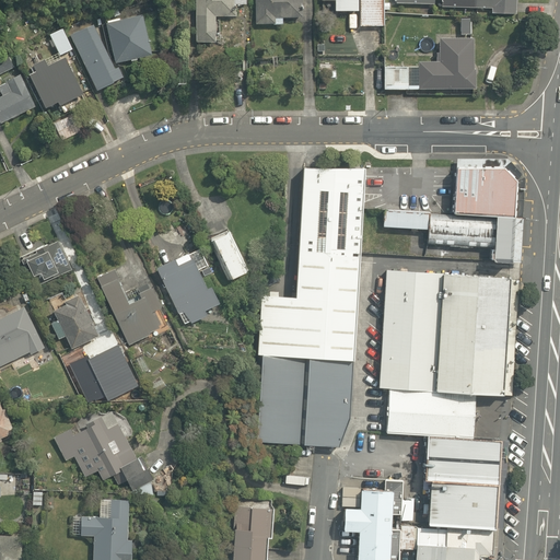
[(245,0),(195,0),(195,42),(216,42),(216,16),(236,15),(235,4),(245,4),(245,0)]
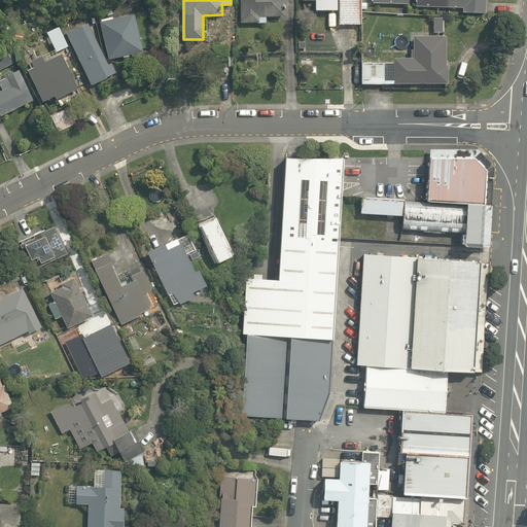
[(285,0),(240,0),(240,23),(268,23),(268,14),(285,14),(285,0)]
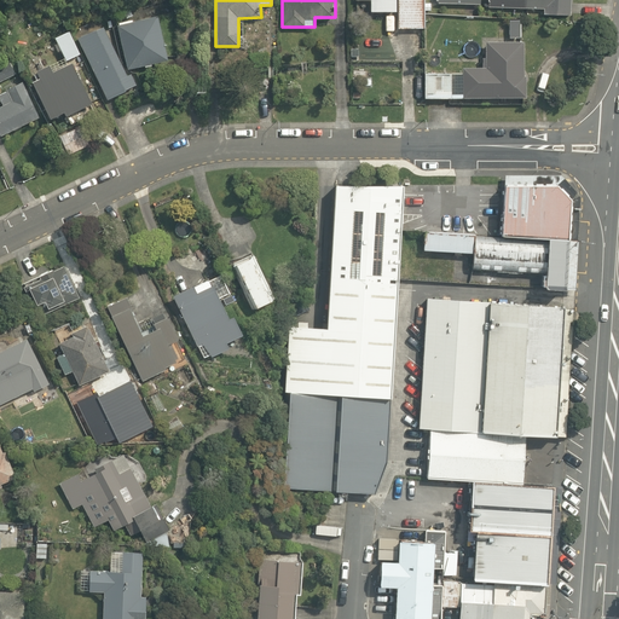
[(397,0),(398,10),(398,27),(423,28),(423,0),(397,0)]
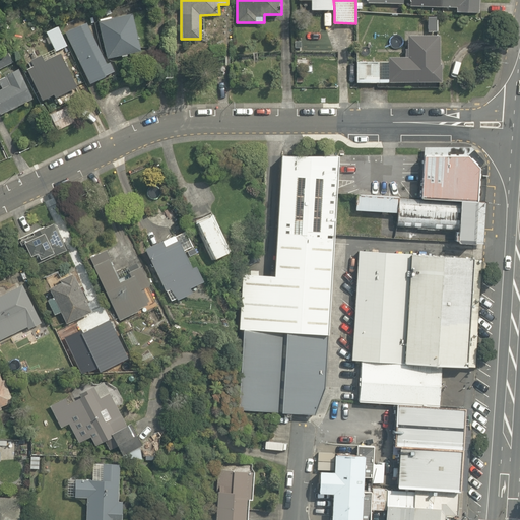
[(367,0),(367,4),(456,5),(456,12),(478,13),(478,0),(367,0)]
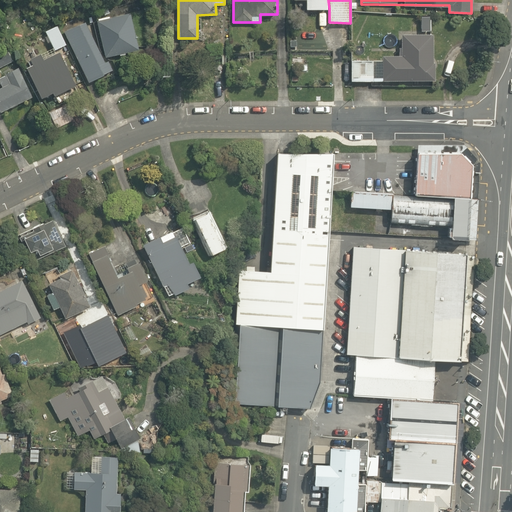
[(127,11),(95,20),(106,55),(137,46),(127,11)]
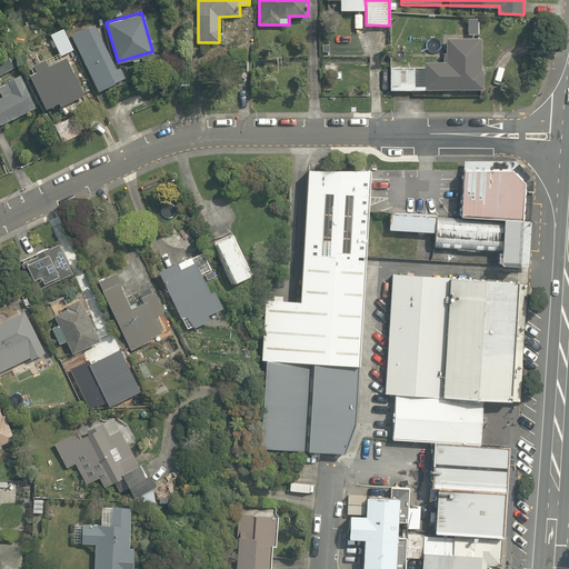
[(97,22),(72,33),(98,90),(122,79),(97,22)]
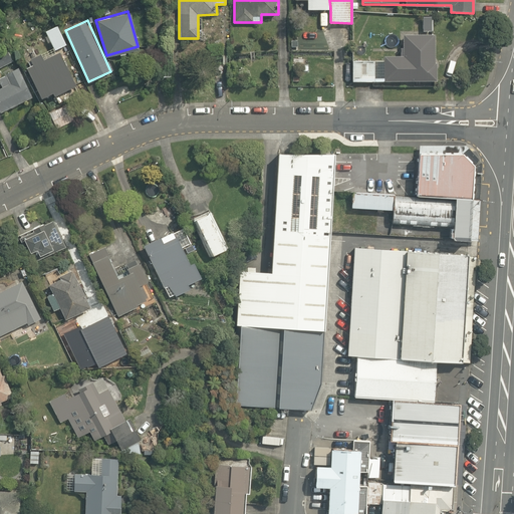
[(55,26),(46,30),(55,49),(64,45),(55,26)]
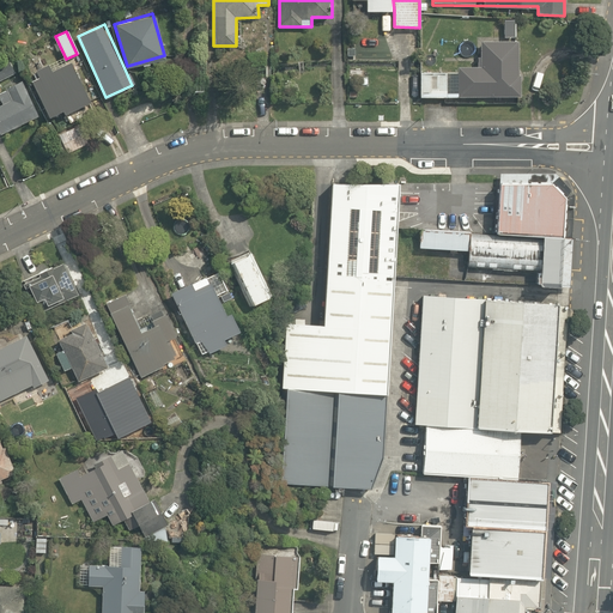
[(419,76),(419,96),(521,96),(521,38),(479,38),(479,66),(459,65),(459,71),(444,71),(444,76),(419,76)]
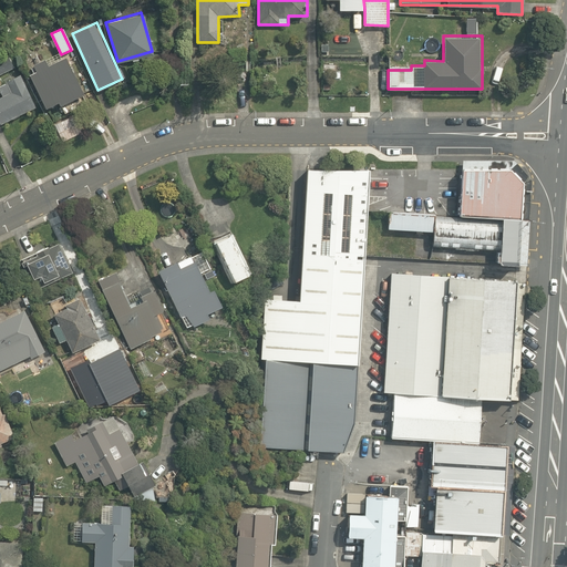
[(85,92),(82,86),(65,57),(29,76),(45,107),(55,101),(59,107),(85,92)]
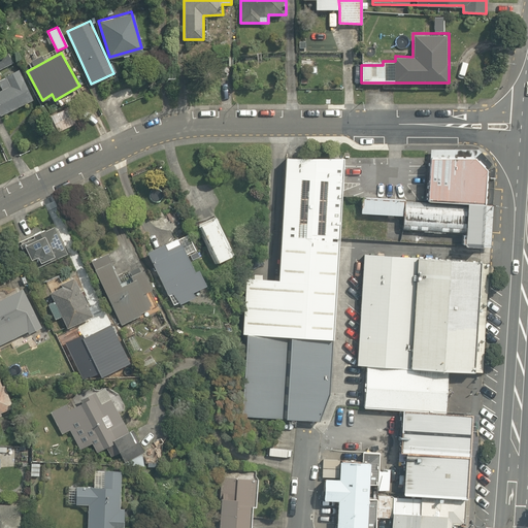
[(0,69),(14,65),(11,57),(0,61),(0,69)]
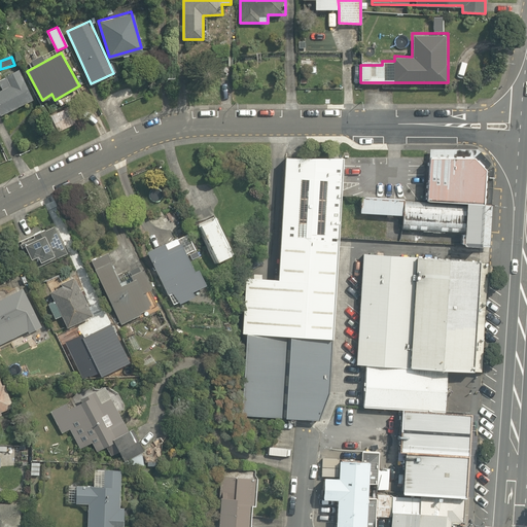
[(0,114),(32,100),(16,68),(8,72),(10,77),(0,81),(0,85),(3,92),(0,93),(0,114)]
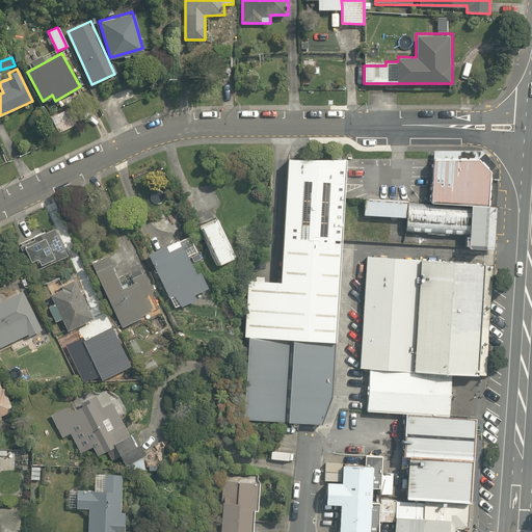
[(75,123),(65,107),(48,117),(57,133),(75,123)]
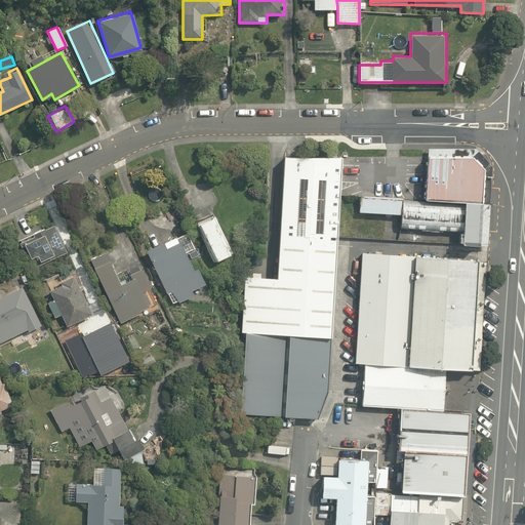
[(423,198),(479,201),(481,158),(473,157),(473,151),(427,148),(423,198)]
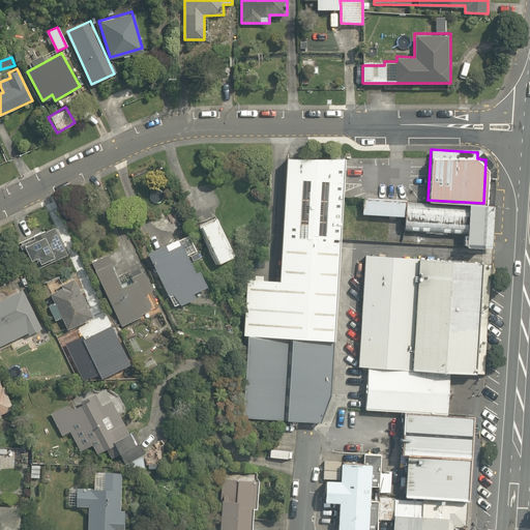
[(331,339),(341,160),(289,157),(282,288),(256,287),(253,334),(331,339)]
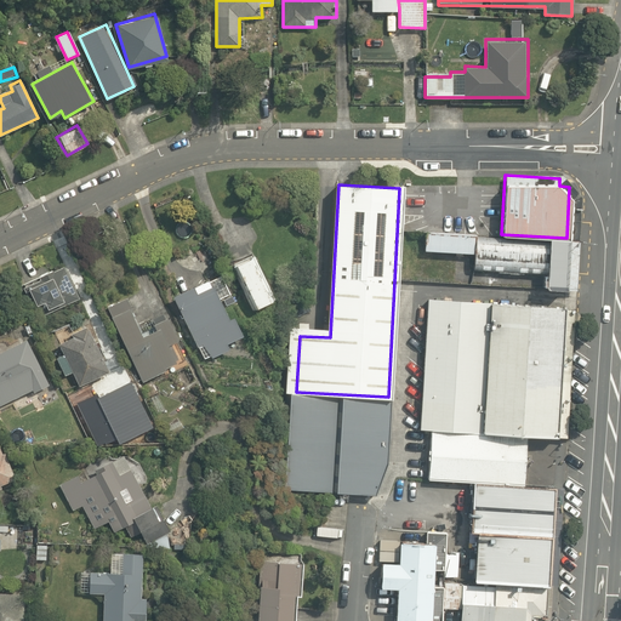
[(567,238),(501,234),(425,231),(423,251),(473,254),(472,271),(550,274),(550,289),(577,290),(580,239),(567,238)]
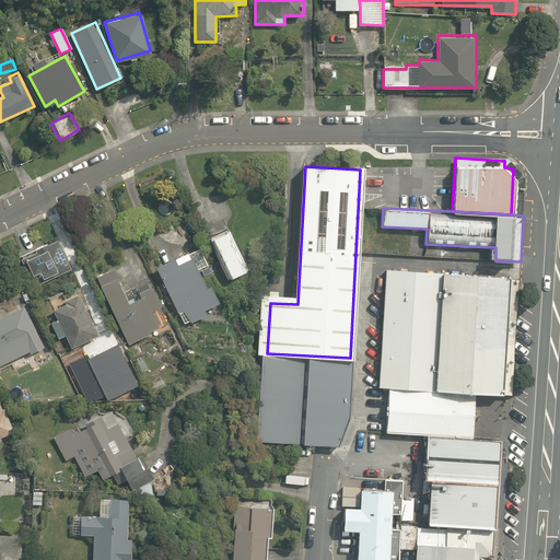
[(229,229),(209,240),(232,279),(252,268),(229,229)]
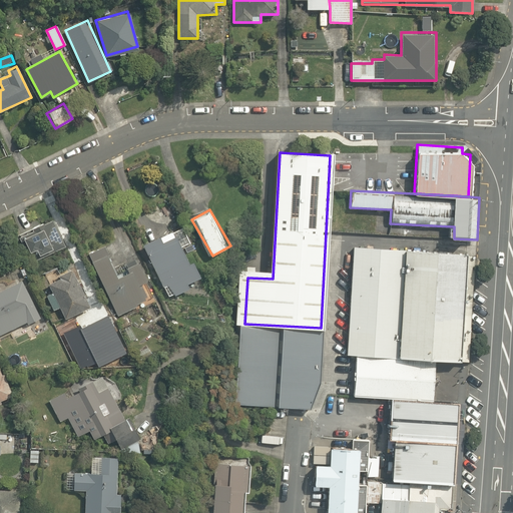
[(51,218),(18,235),(30,261),(63,244),(51,218)]
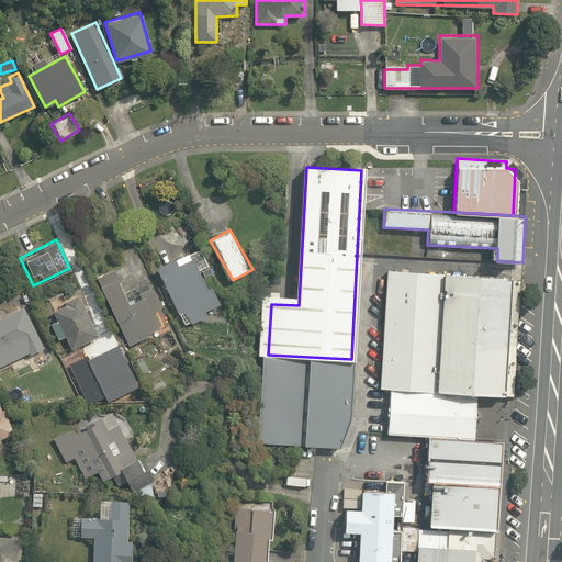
[(218,301),(192,250),(175,260),(178,265),(159,274),(186,326),(211,314),(208,307),(218,301)]
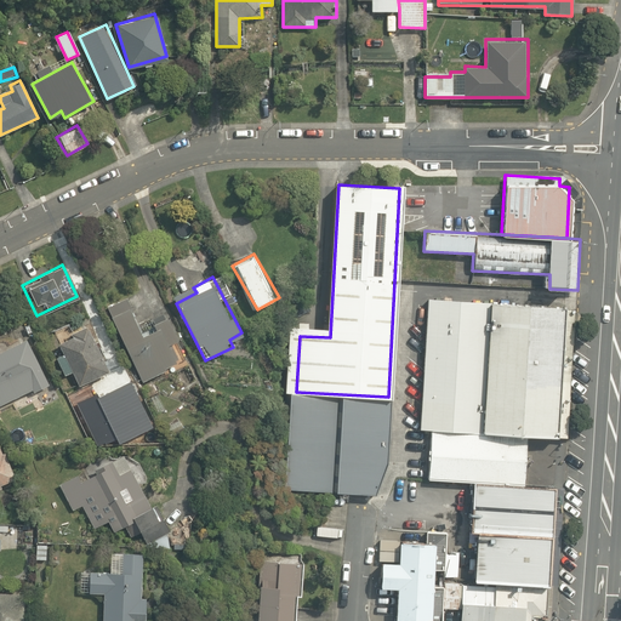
[(140,291),(106,309),(142,381),(180,362),(169,341),(177,336),(169,320),(144,334),(136,319),(157,308),(149,296),(144,298),(140,291)]
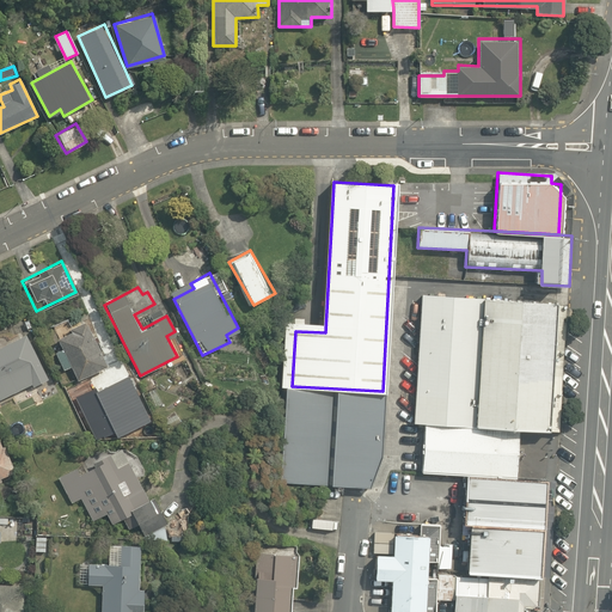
[(556,304),(420,297),(412,417),(550,424),(556,304)]
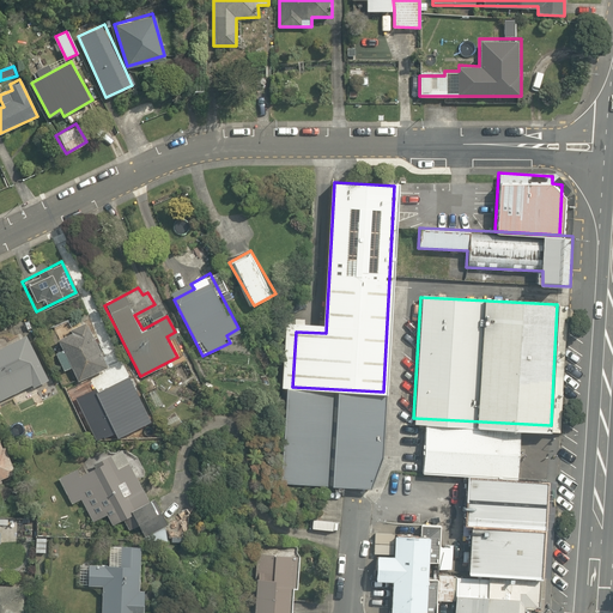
[(105,366),(83,320),(55,334),(78,381),(105,366)]
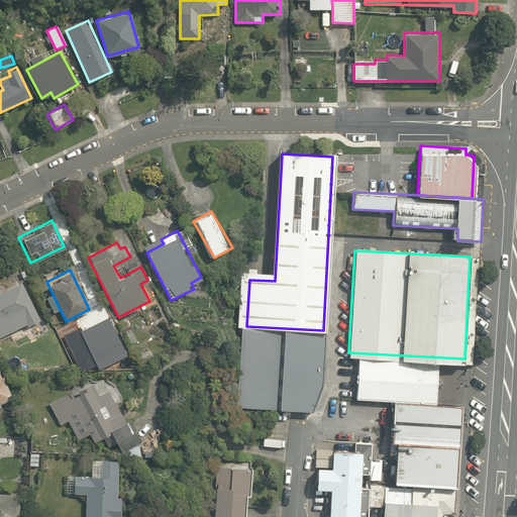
[(22,282),(0,291),(0,337),(26,324),(27,326),(40,320),(22,282)]
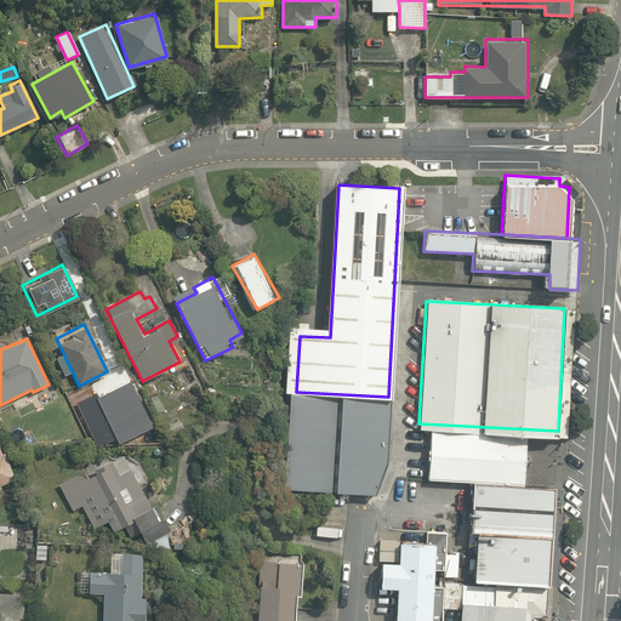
[(387,462),(388,397),(296,392),(290,489),(372,494),(387,462)]
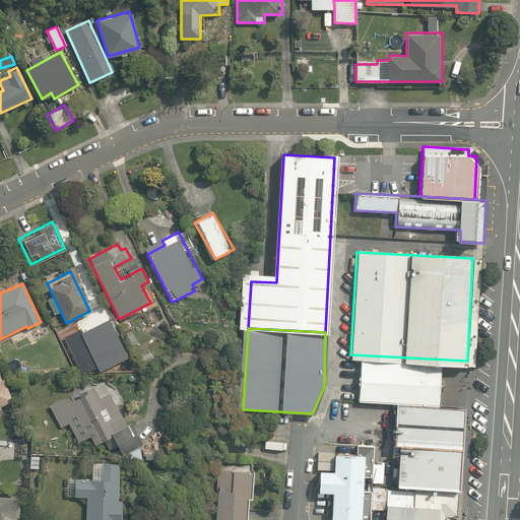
[(439,367),(362,362),(360,400),(437,404),(439,367)]
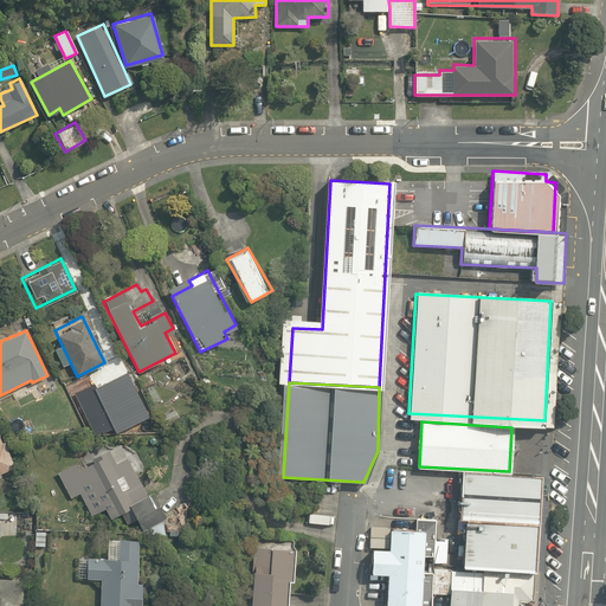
[(0,477),(1,477),(0,474),(0,471),(15,465),(0,433),(0,477)]
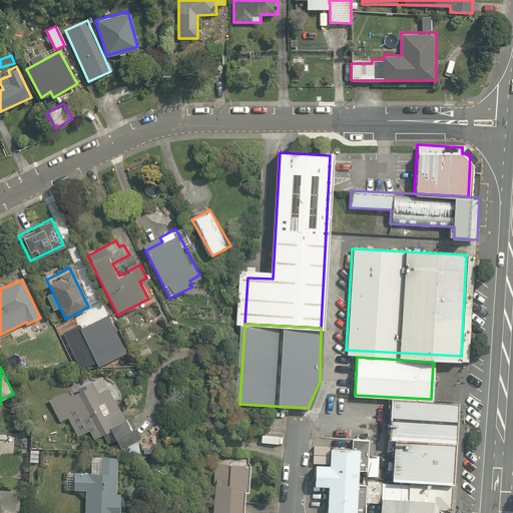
[(122,393),(101,375),(48,402),(59,423),(66,420),(70,428),(81,423),(89,438),(107,429),(122,459),(142,449),(126,418),(121,421),(110,400),(122,393)]
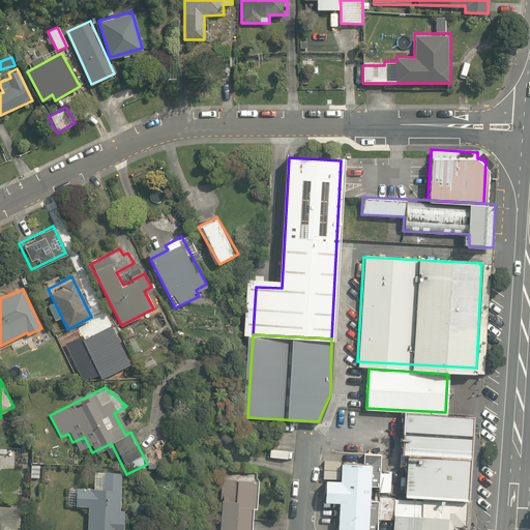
[(474,417),(407,414),(405,455),(412,457),(410,492),(470,496),(474,417)]
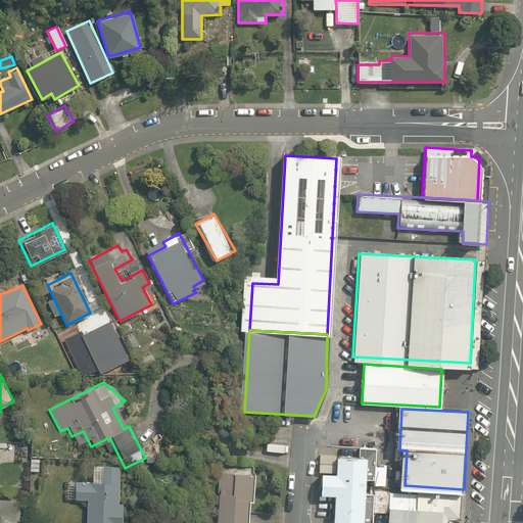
[(39,459),(31,459),(30,471),(39,472),(39,459)]
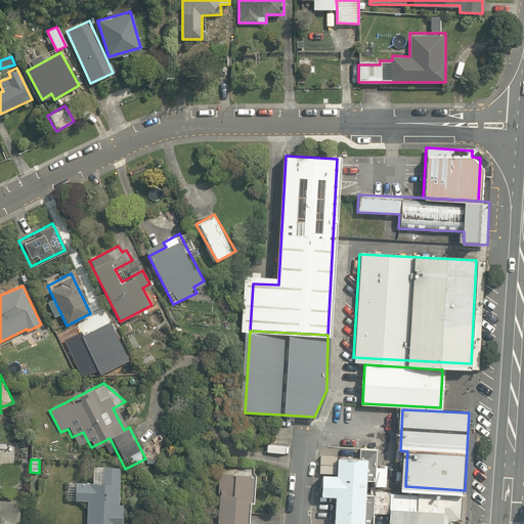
[(390,523),(393,464),(349,461),(348,477),(333,477),(332,497),(347,497),(345,523),(390,523)]
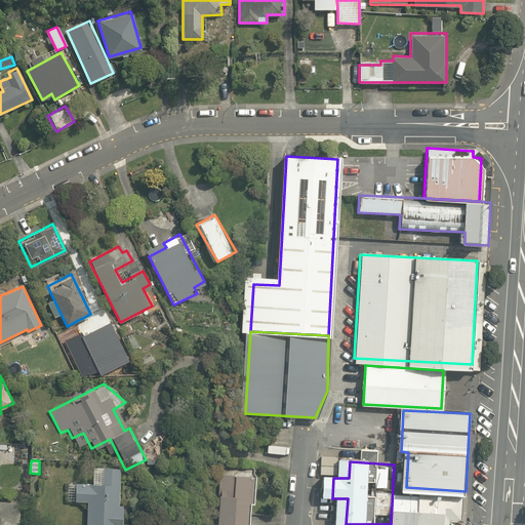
[(90,482),(70,481),(69,499),(86,500),(84,524),(125,524),(127,500),(119,499),(121,465),(91,462),(90,482)]
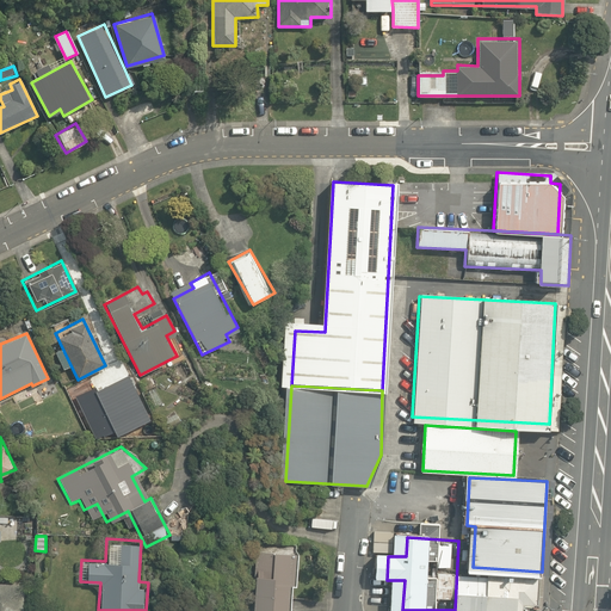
[(289,610),(295,547),(257,543),(251,610),(259,610),(289,610)]
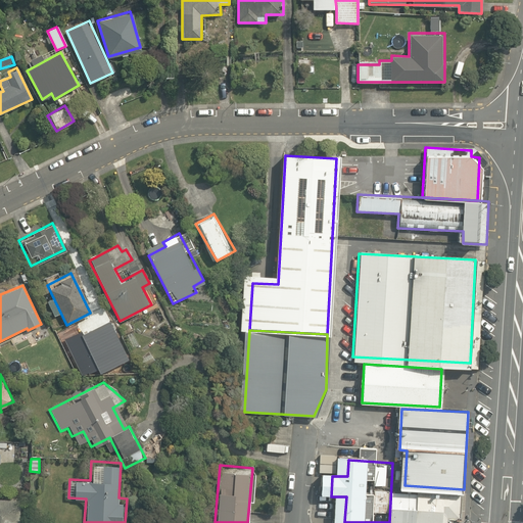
[(465,497),(394,493),(392,522),(461,522),(464,520),(465,497)]
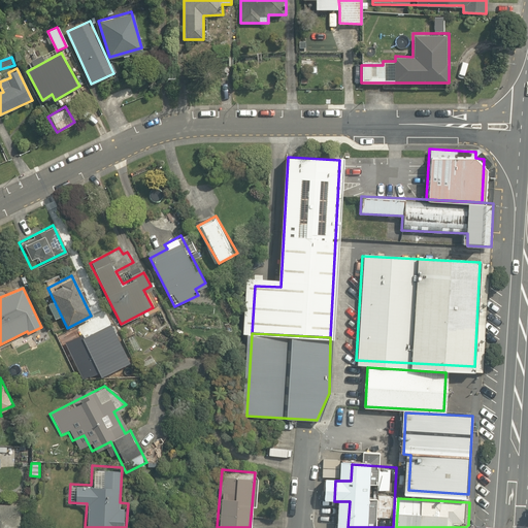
[(0,527),(18,527),(19,506),(0,505),(0,527)]
